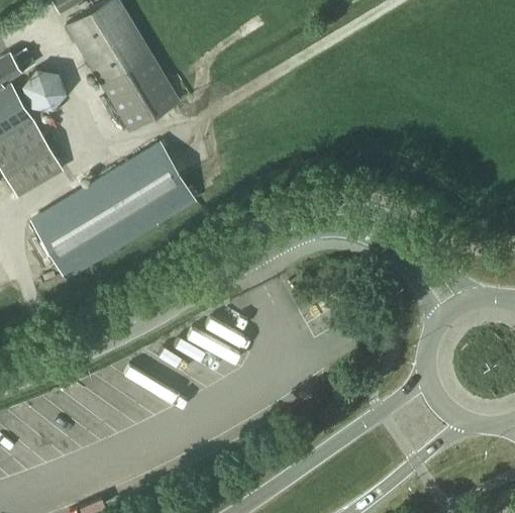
[(61,16),(88,0),(87,0),(58,0),(53,3),(61,16)]
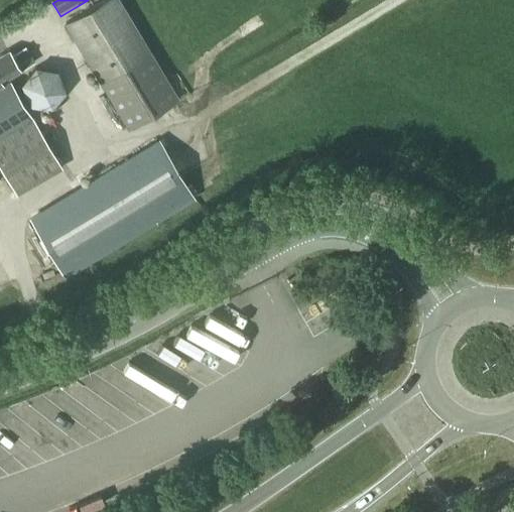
[(117,0),(112,0),(67,27),(130,132),(179,103),(117,0)]
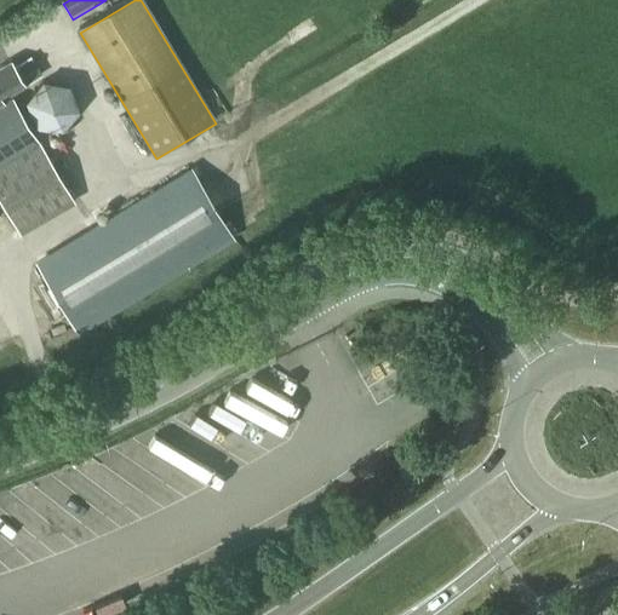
[(44,79),(32,59),(17,69),(13,63),(0,70),(0,168),(41,145),(16,103),(7,107),(6,105),(30,91),(28,87),(44,79)]
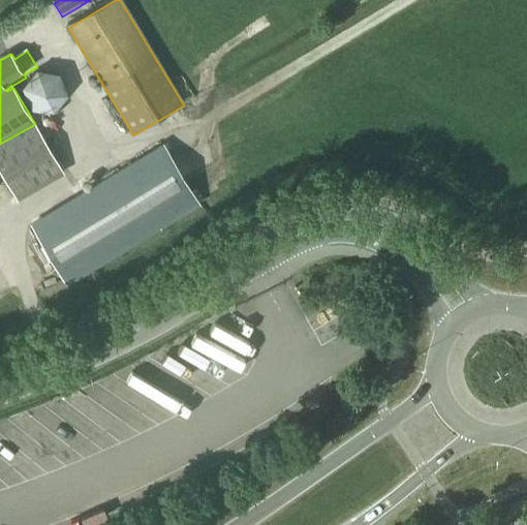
[(54,114),(67,96),(60,78),(38,73),(25,90),(33,110),(54,114)]
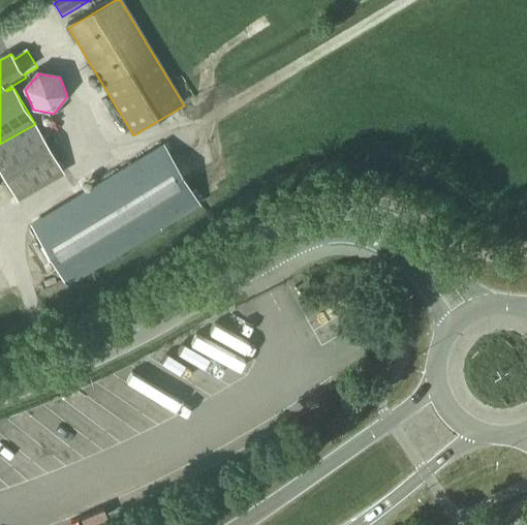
[(0,172),(19,203),(24,199),(66,176),(35,124),(0,144),(0,172)]
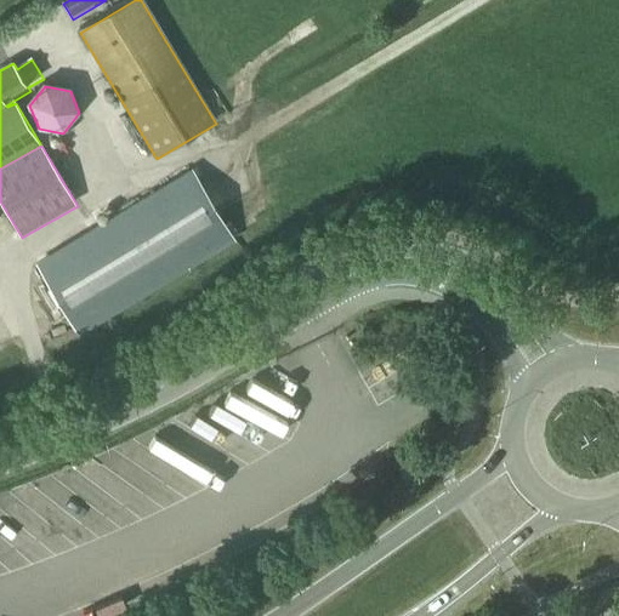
[(40,268),(80,334),(234,241),(194,175),(40,268)]
